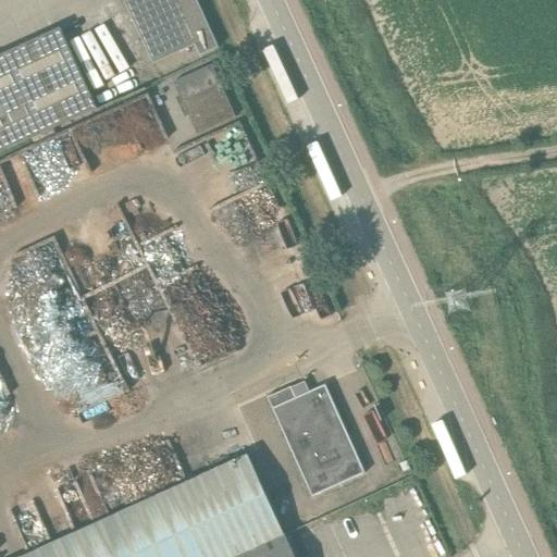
[(190,0),(124,0),(153,64),(196,45),(209,39),(190,0)]
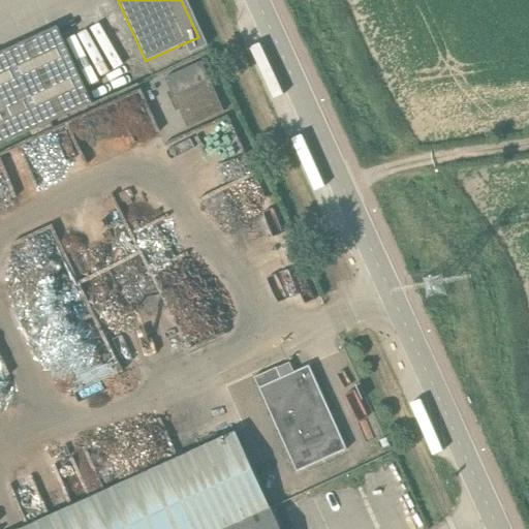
[(0,146),(91,104),(74,67),(57,28),(0,53),(0,146)]
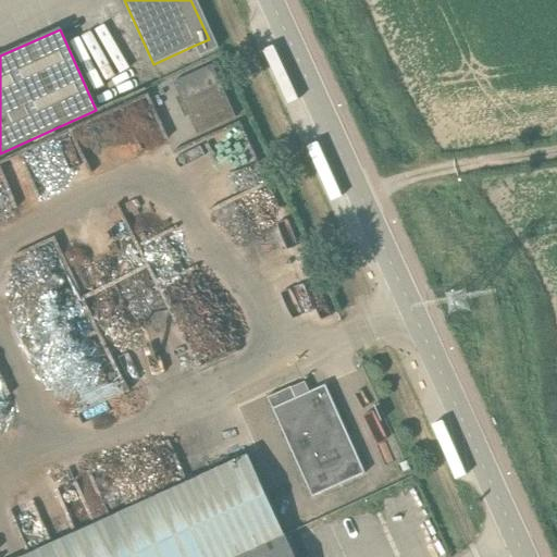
[(196,45),(200,54),(213,49),(209,39),(196,45)]
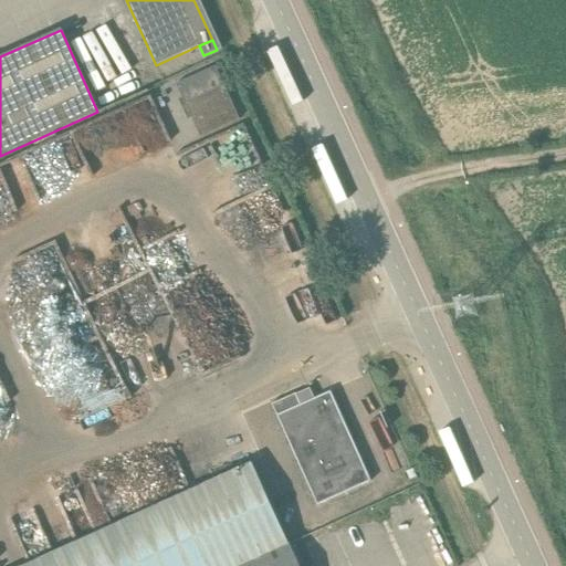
[(186,101),(210,88),(224,82),(216,63),(177,81),(186,101)]
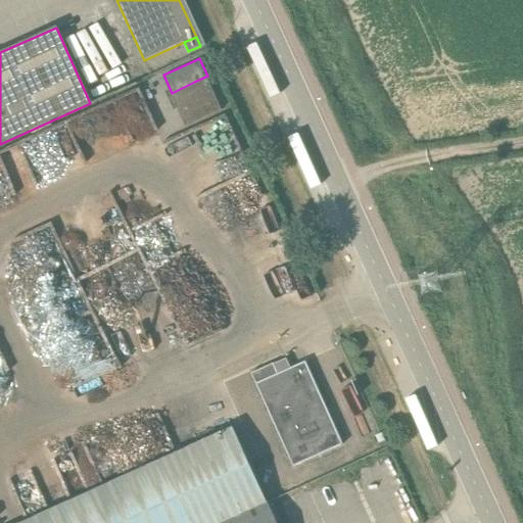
[(194,82),(208,113),(222,107),(207,76),(194,82)]
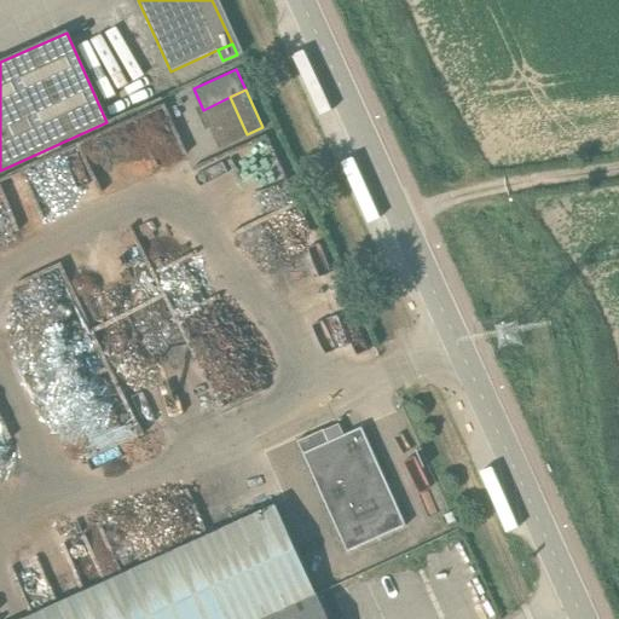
[(247,134),(230,97),(203,110),(220,146),(247,134)]
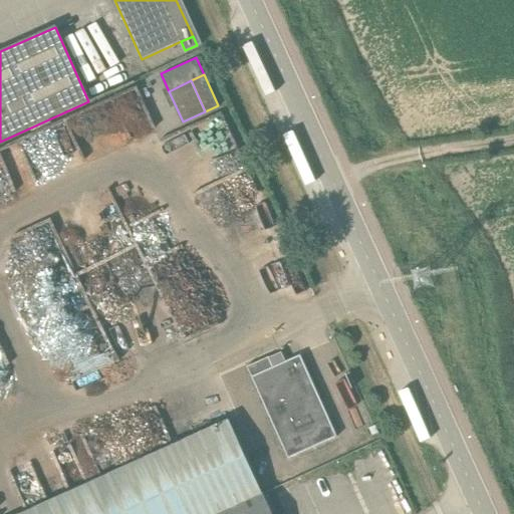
[(247,367),(288,460),(336,438),(299,356),(273,368),(268,358),(247,367)]
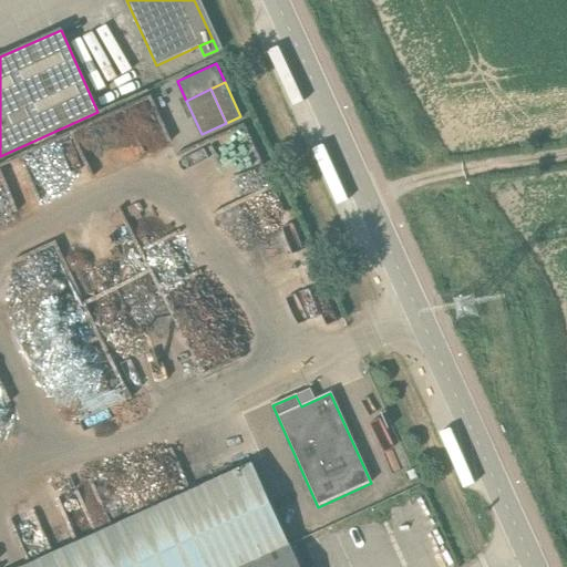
[(241,566),(289,545),(251,463),(23,566),(241,566)]
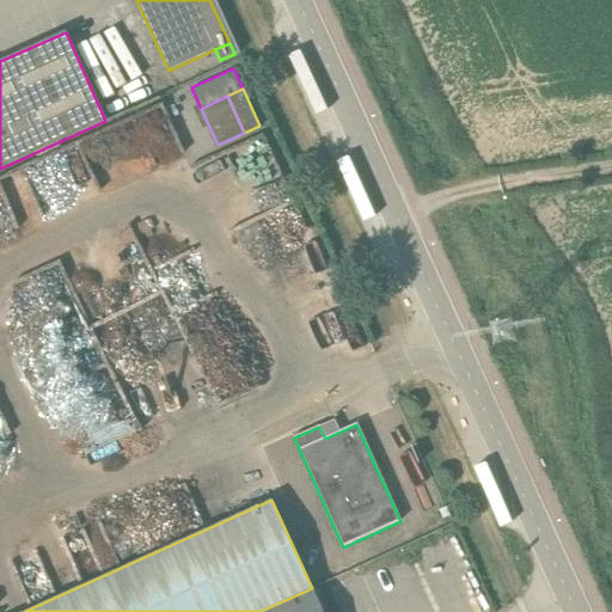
[(265,611),(322,611),(313,591),(265,611)]
